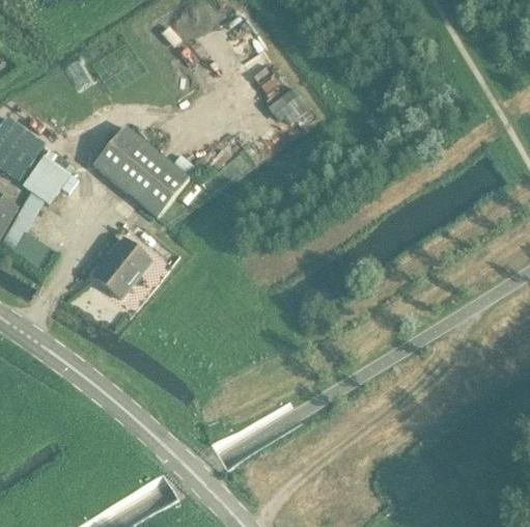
[(45,145),(46,144),(9,118),(0,130),(0,168),(19,182),(45,145)]
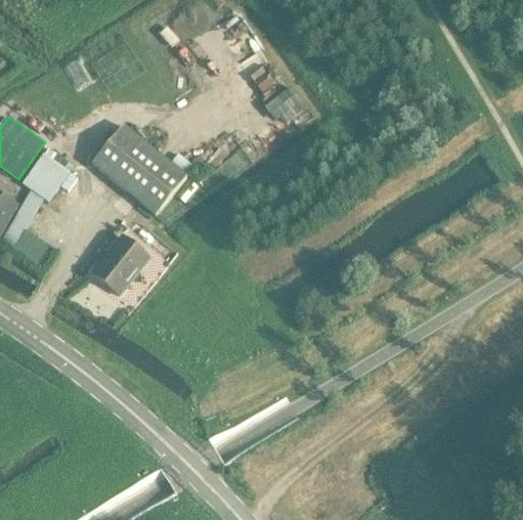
[(124,125),(93,164),(157,215),(188,176),(124,125)]
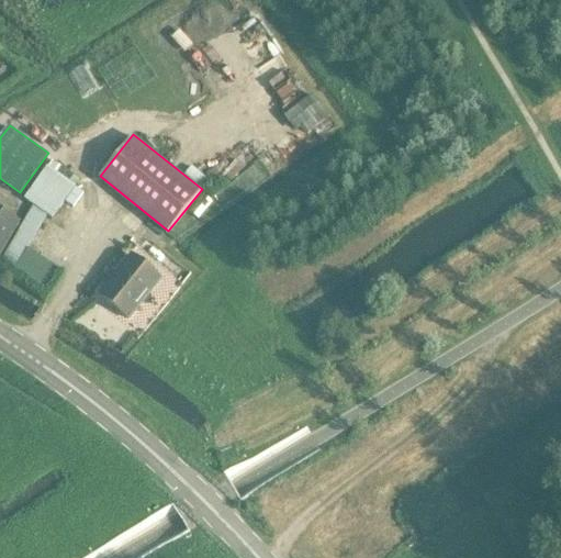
[(34,203),(2,256),(47,287),(62,267),(29,246),(48,213),(53,218),(77,183),(48,164),(25,197),(34,203)]
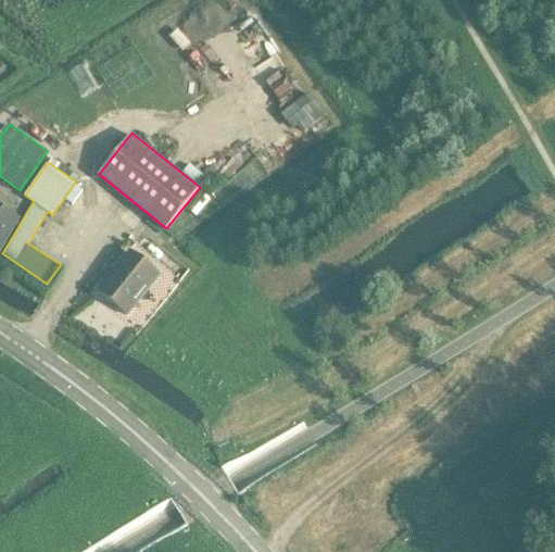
[(0,251),(20,220),(0,207),(0,251)]
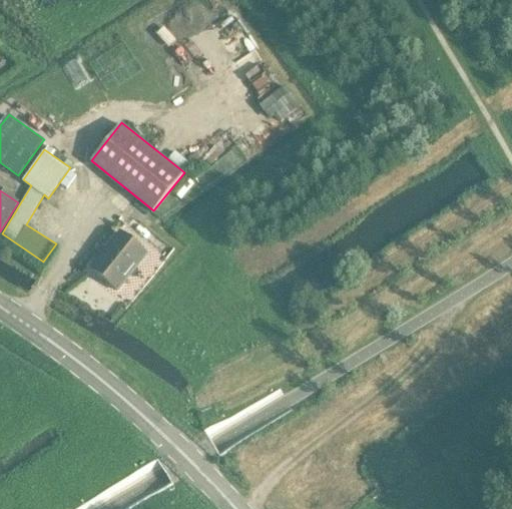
[(143,234),(156,244),(162,237),(149,227),(143,234)]
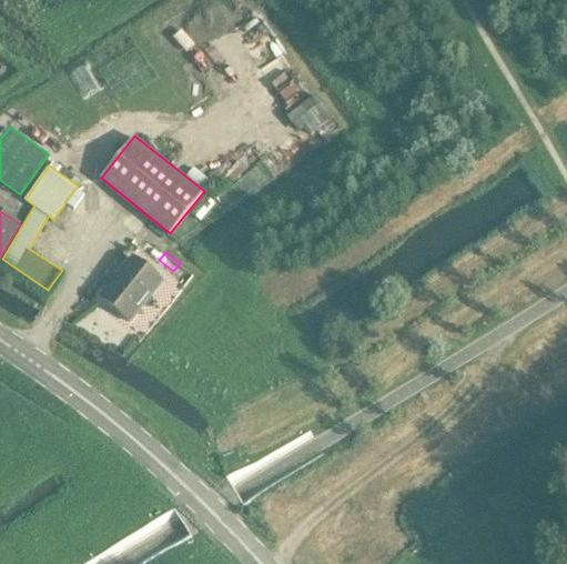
[(134,257),(102,296),(131,320),(163,280),(134,257)]
